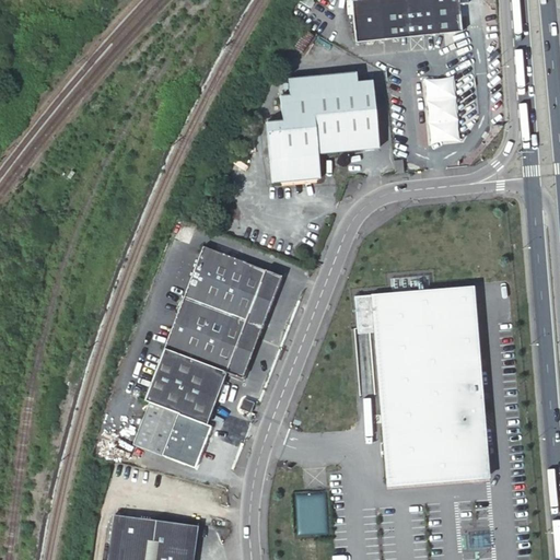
[(362,0),(351,1),(356,43),(384,41),(461,33),(458,6),(468,4),(467,0),(362,0)]
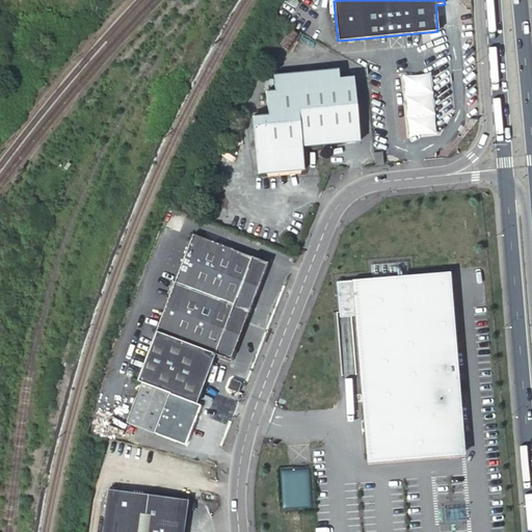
[(358,140),(352,76),(342,77),(341,68),(272,75),(273,90),(266,91),(269,115),(253,117),(258,171),(303,167),(301,147),(358,140)]
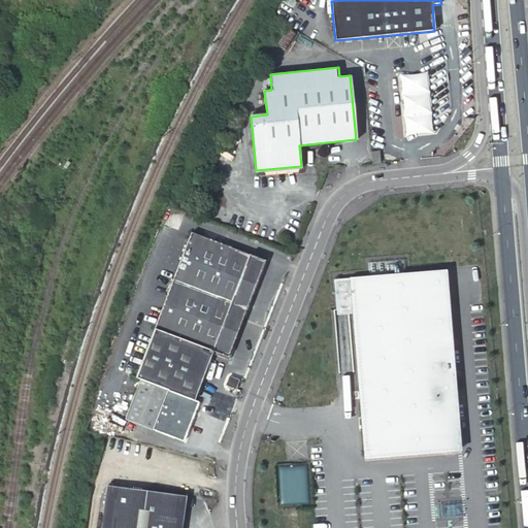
[(400,73),(403,135),(431,134),(429,72),(400,73)]
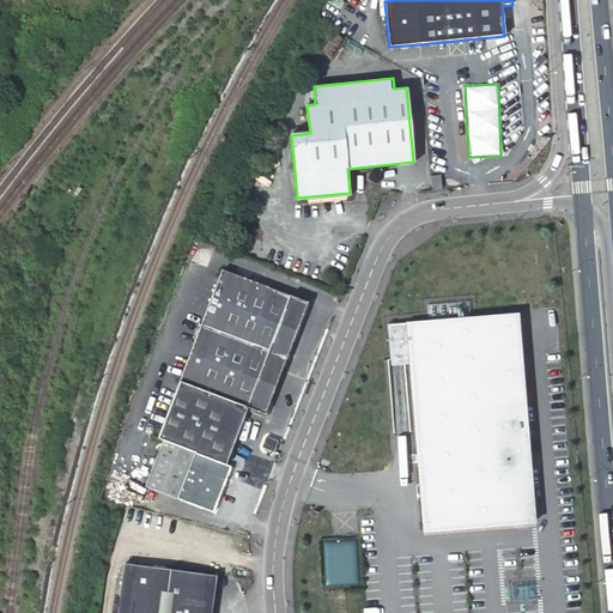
[(432,189),(442,189),(441,175),(431,175),(432,189)]
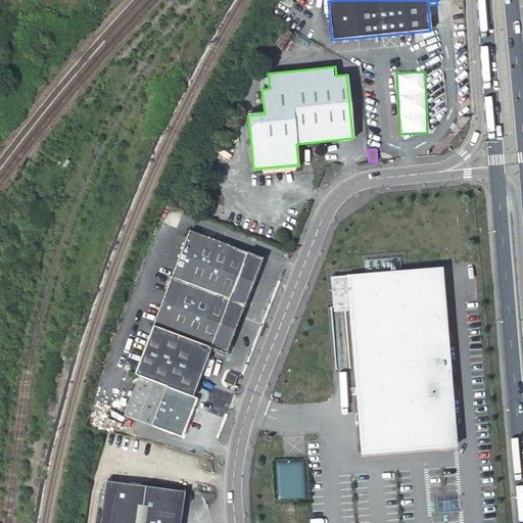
[(221,232),(204,226),(202,233),(218,239),(221,232)]
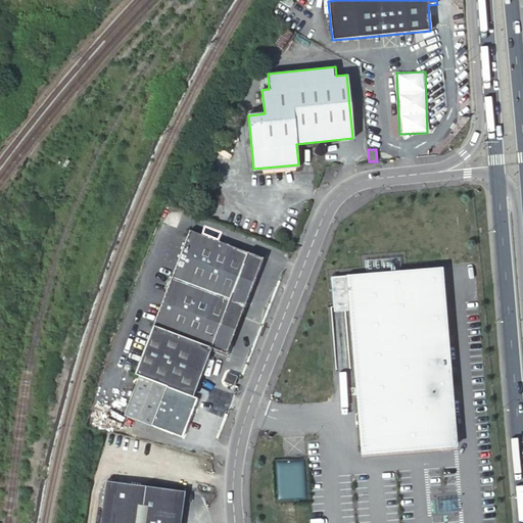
[(187,227),(150,321),(203,341),(202,343),(206,344),(205,347),(207,348),(225,354),(241,315),(239,314),(262,256),(218,239),(202,233),(187,227)]
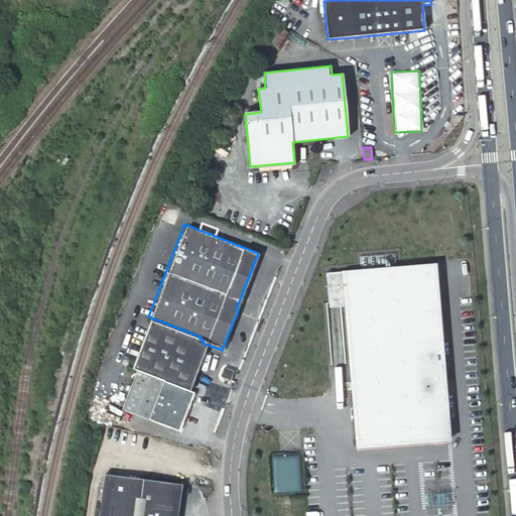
[(432,442),(450,441),(449,420),(436,264),(326,272),(331,307),(344,308),(354,447),(432,442)]
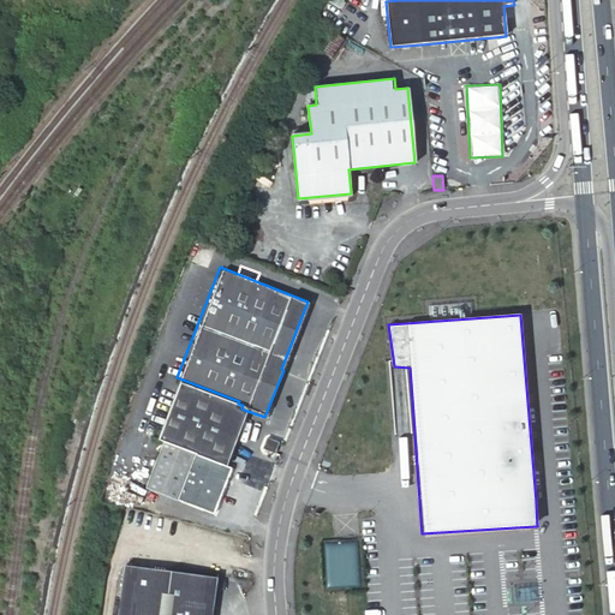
[(177,377),(167,402),(237,430),(244,410),(242,408),(243,405),(238,404),(239,401),(177,377)]
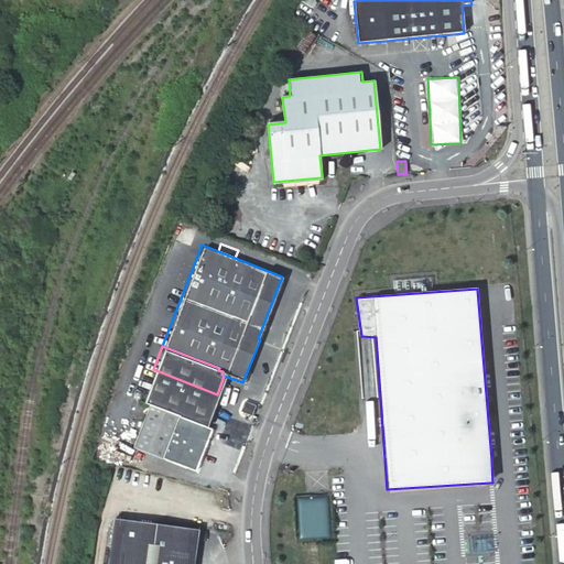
[(217,394),(153,369),(147,386),(153,388),(210,412),(217,394)]
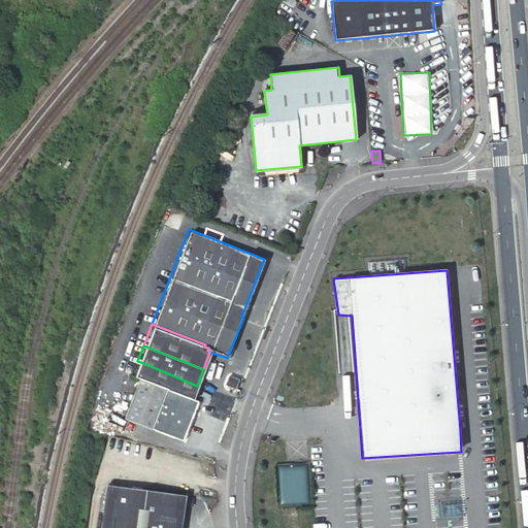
[(197,386),(143,363),(122,414),(178,437),(200,387),(197,386)]
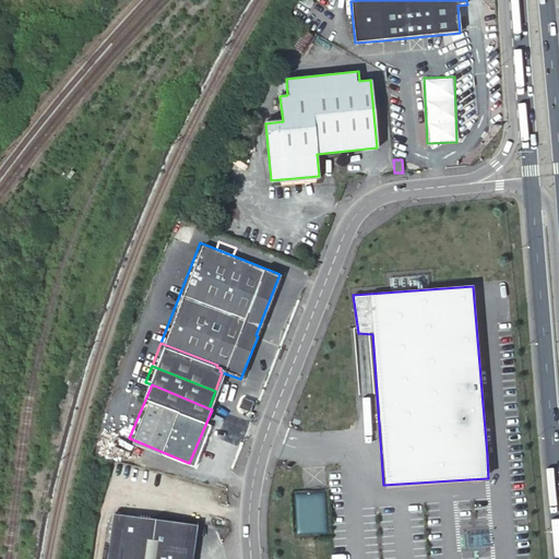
[(250,409),(253,401),(242,396),(239,405),(250,409)]
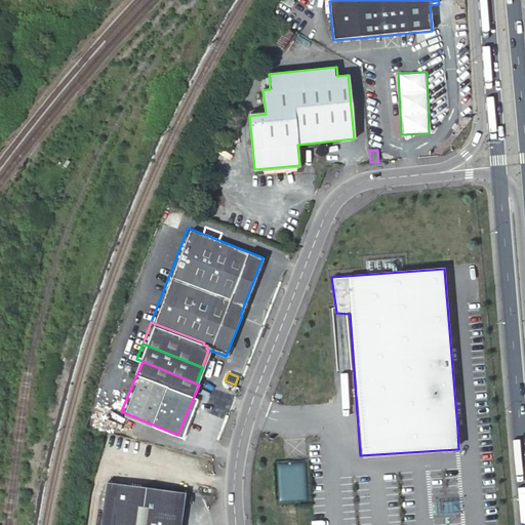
[(175,524),(180,489),(103,479),(95,524),(175,524)]
